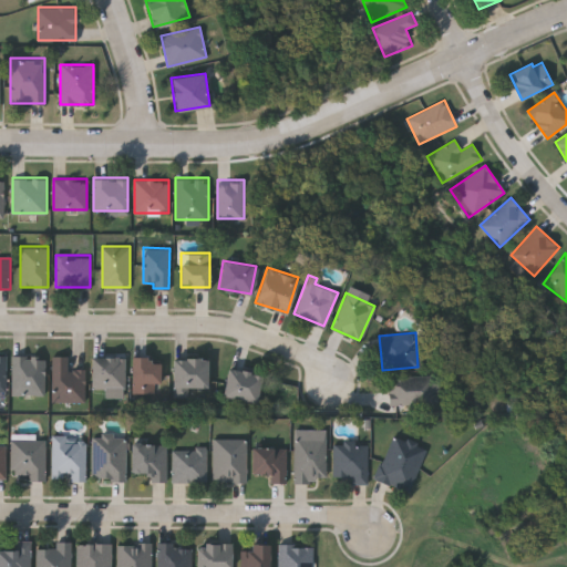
[(12,356),(44,356),(44,393),(12,393),(12,356)]
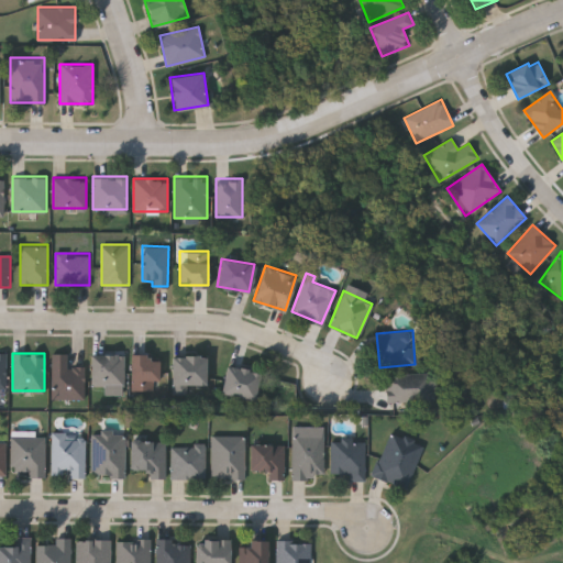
[(67,353),(67,365),(85,365),(85,398),(52,398),(52,353),(67,353)]
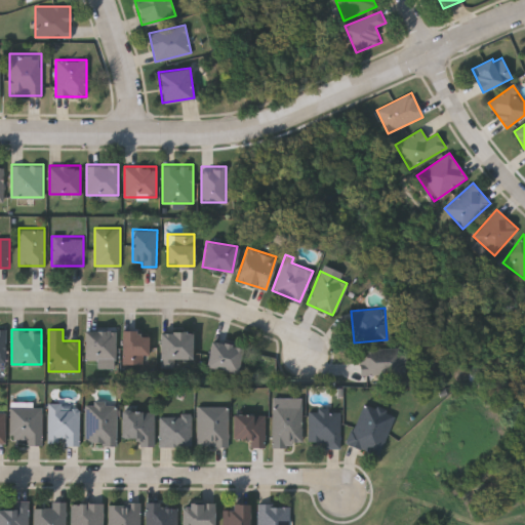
[(85,329),(116,329),(116,359),(85,359),(85,329)]
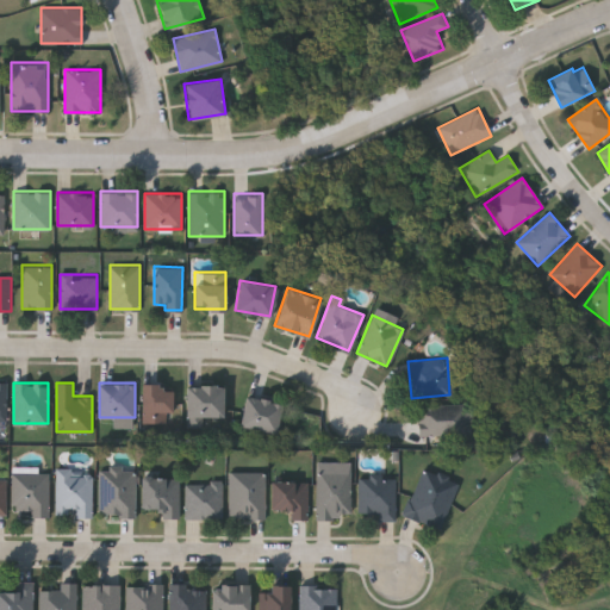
[(142,422),(142,385),(172,385),(172,422),(142,422)]
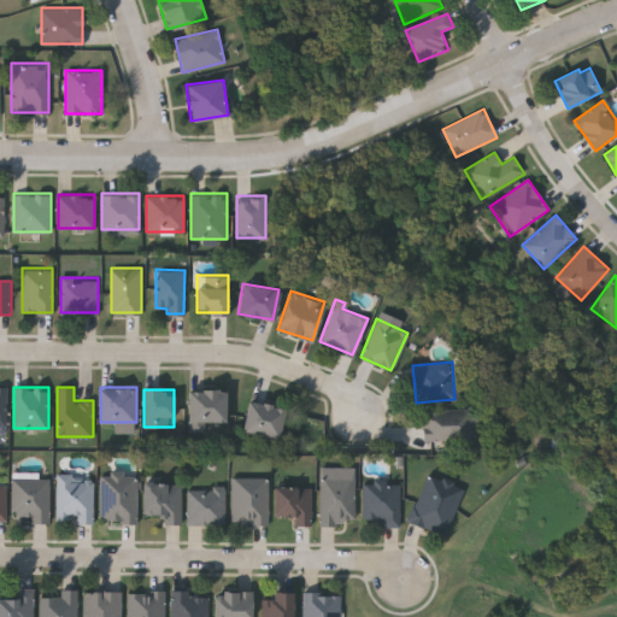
[(225,422),(206,422),(206,432),(188,432),(188,389),(225,389),(225,422)]
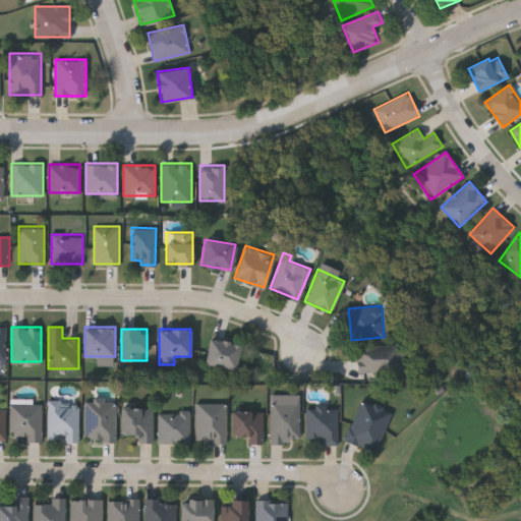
[(235,369),(205,362),(210,337),(240,343),(235,369)]
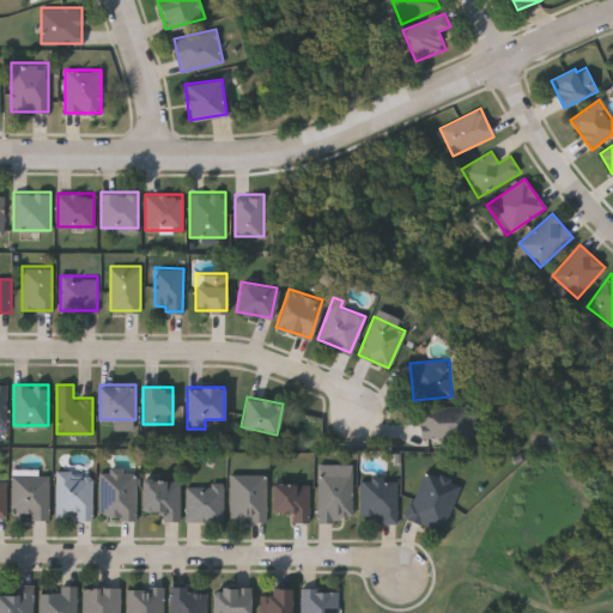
[(422,437),(420,406),(468,405),(468,436),(422,437)]
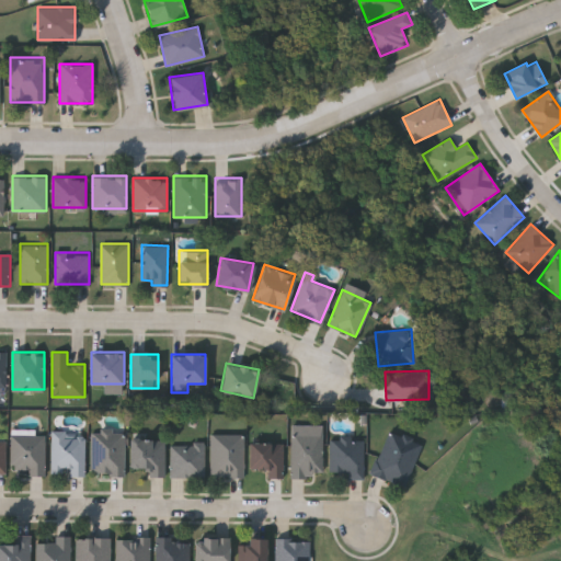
[(407,485),(373,473),(387,431),(422,442),(407,485)]
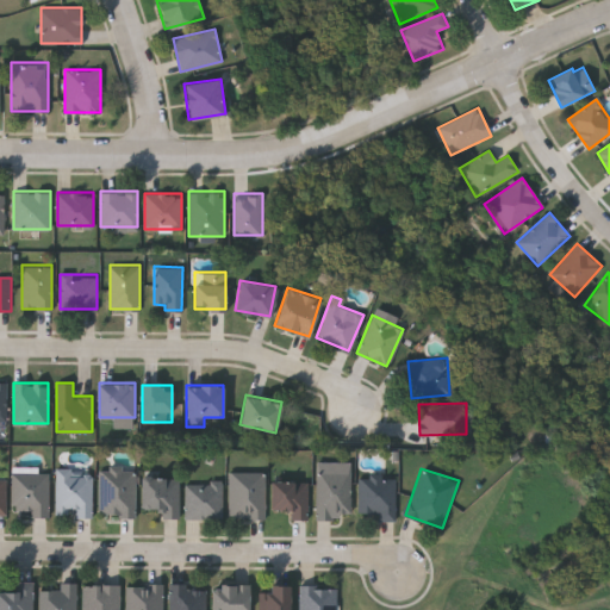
[(136,516),(99,516),(99,470),(136,470),(136,516)]
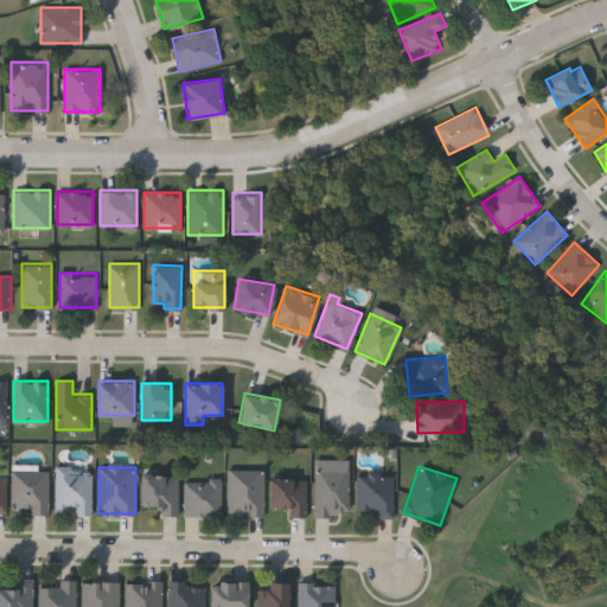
[(91,513),(57,513),(57,468),(91,468),(91,513)]
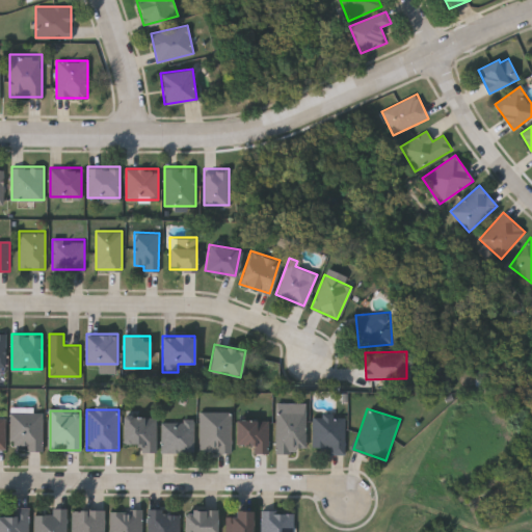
[(26,450),(26,444),(10,444),(10,411),(42,411),(42,450),(26,450)]
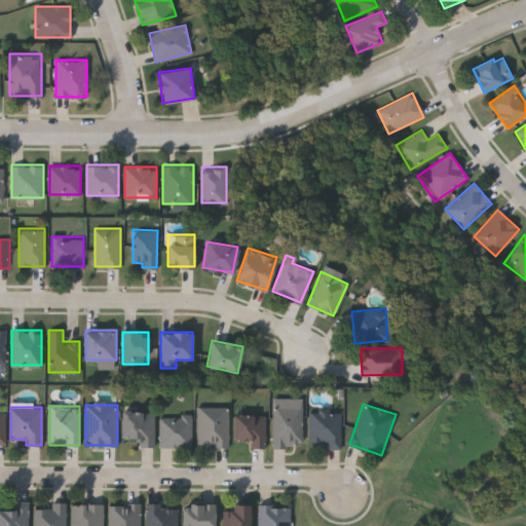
[(198,407),(229,407),(229,445),(198,445),(198,407)]
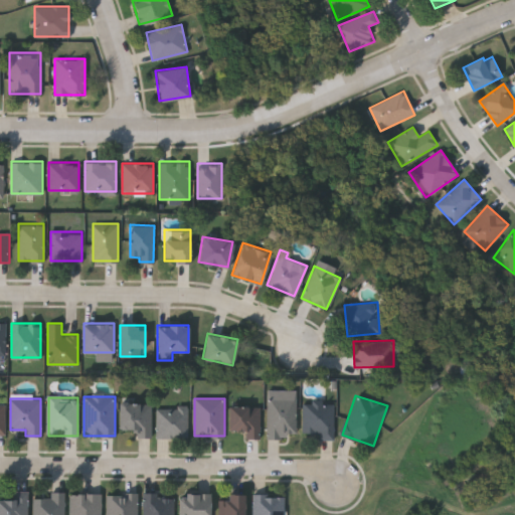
[(268,398),(296,398),(296,436),(268,436),(268,398)]
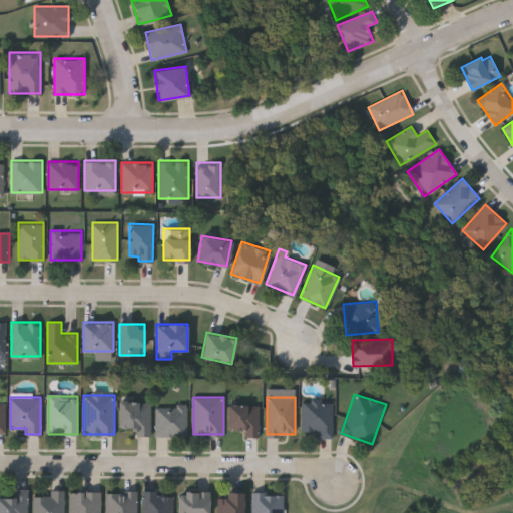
[(301,434),(301,399),(333,399),(333,434),(301,434)]
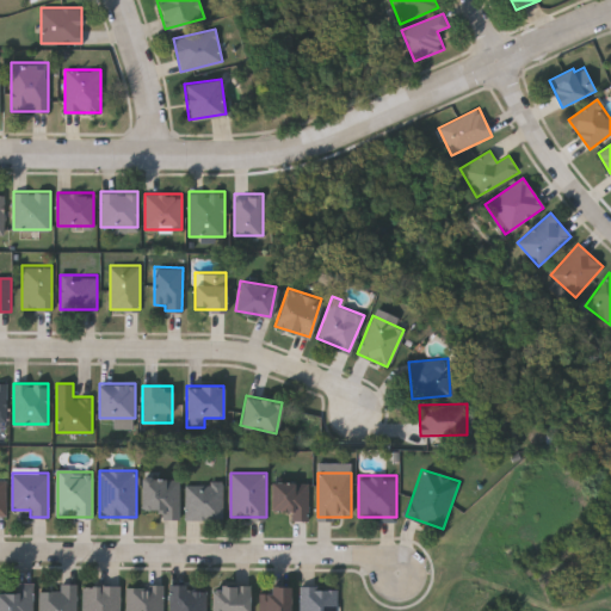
[(162,517),(162,510),(142,510),(142,477),(179,477),(179,517),(162,517)]
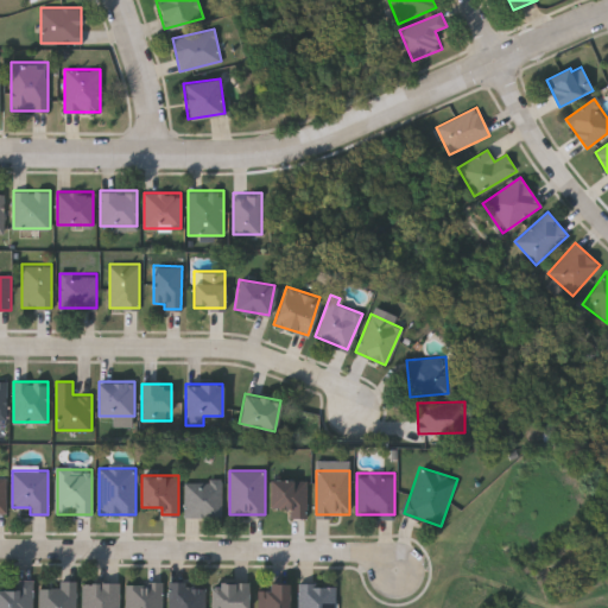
[(270,507),(270,479),(306,479),(306,517),(291,517),(291,507),(270,507)]
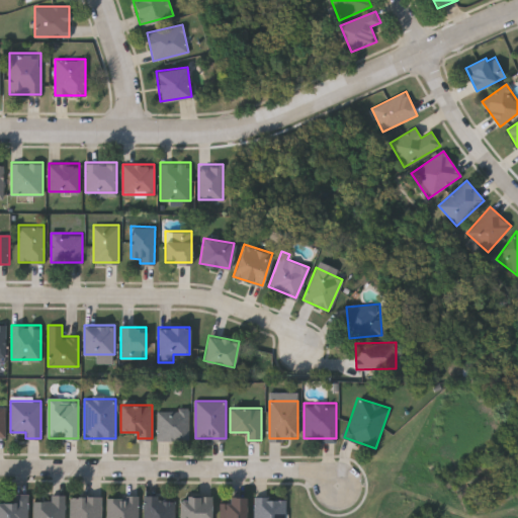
[(188,439),(157,439),(157,409),(188,409),(188,439)]
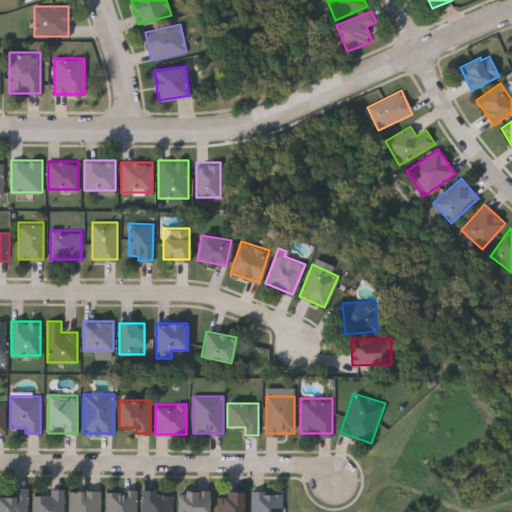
[(28,511),(0,511),(0,496),(13,496),(13,487),(28,487),(28,511)]
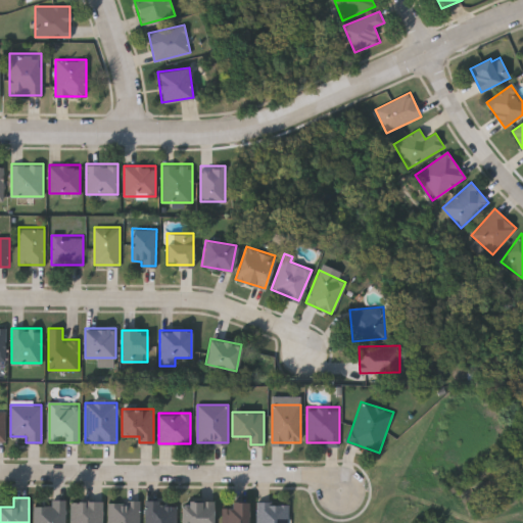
[(65,498),(65,522),(34,522),(34,504),(49,504),(49,498),(65,498)]
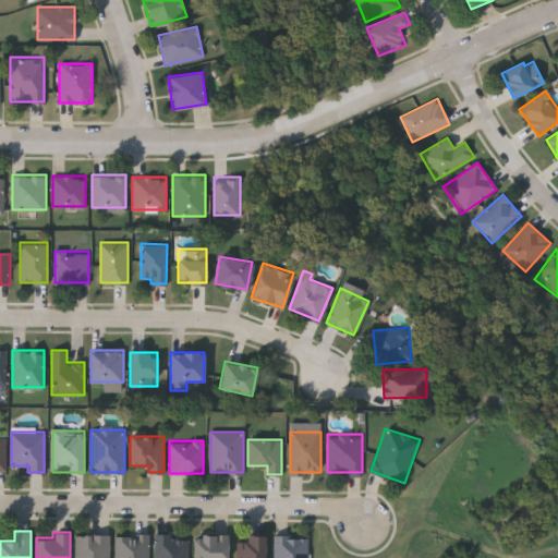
[(109,533),(109,557),(76,557),(76,533),(109,533)]
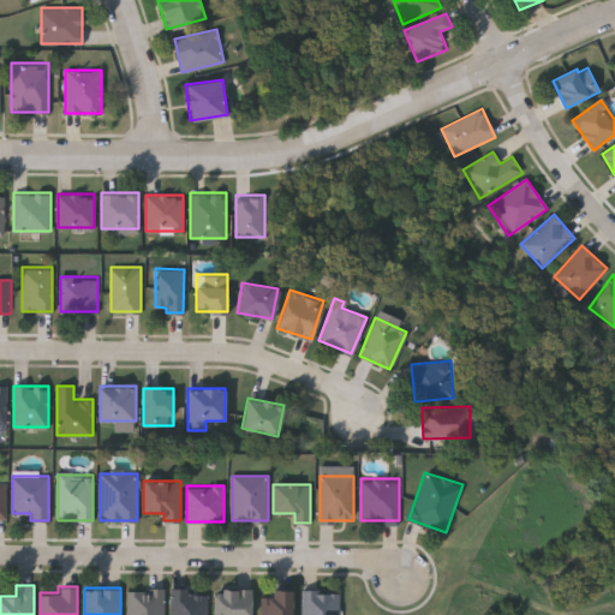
[(127,614),(127,587),(165,587),(165,614),(127,614)]
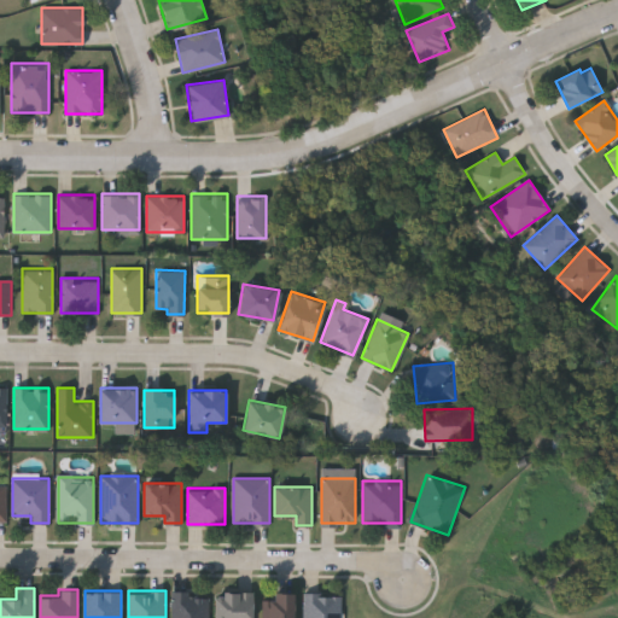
[(208,617),(172,617),(172,590),(208,590),(208,617)]
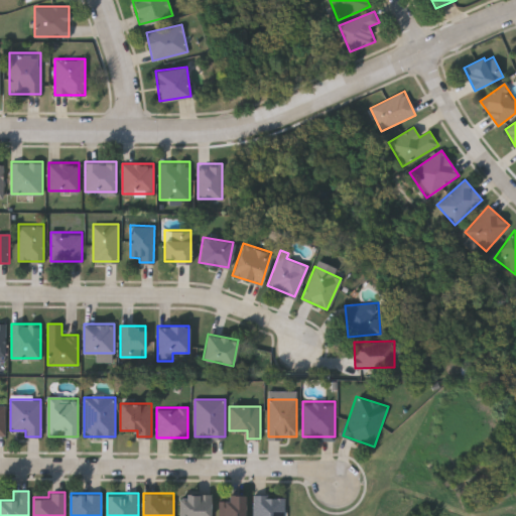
[(211,493),(211,515),(180,515),(180,493),(211,493)]
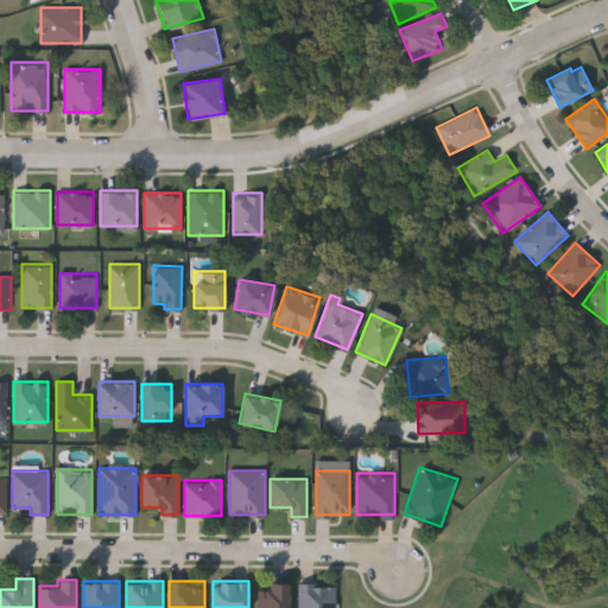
[(335,607),(299,607),(299,582),(335,582),(335,607)]
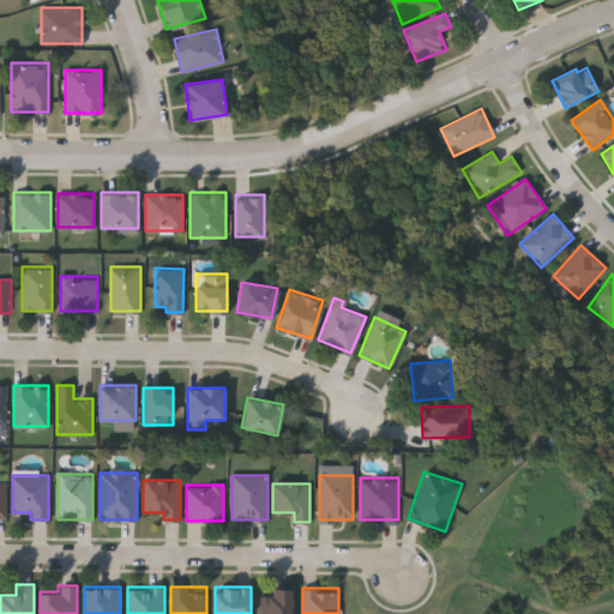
[(292,589),(292,613),(260,613),(262,589),(292,589)]
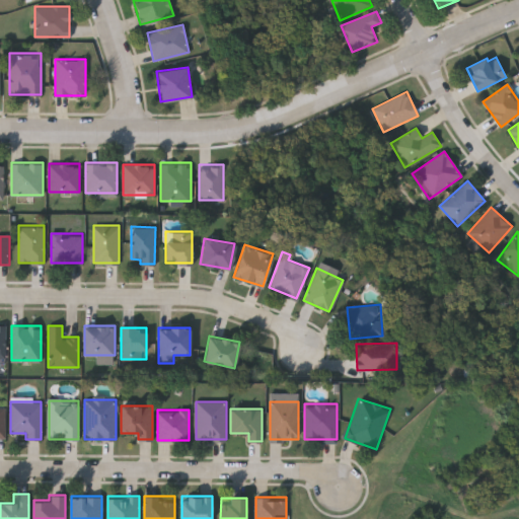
All buildings are outlined.
